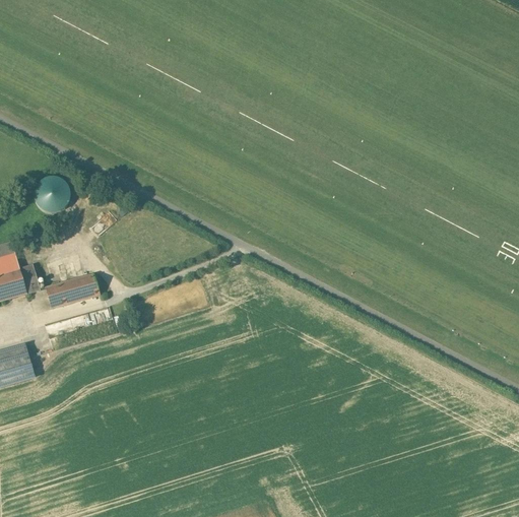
[(49,211),(56,212),(62,210),(67,206),(70,200),(71,194),(70,188),(68,183),(64,179),(59,177),(53,176),(48,177),(42,180),(38,185),(36,191),(36,198),(39,204),(43,208),(49,211)]
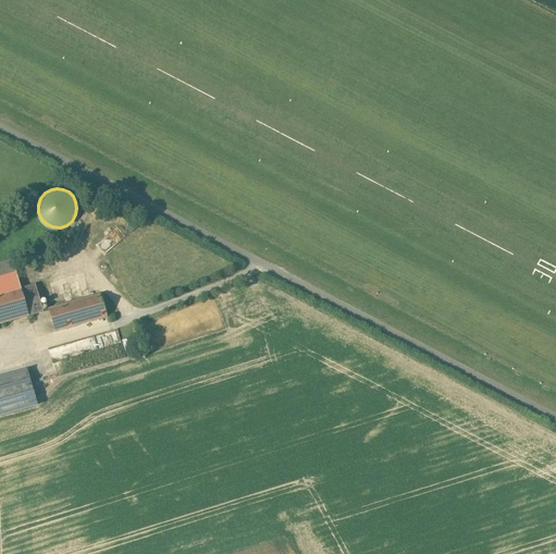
[(104,249),(126,234),(120,225),(98,241),(104,249)]
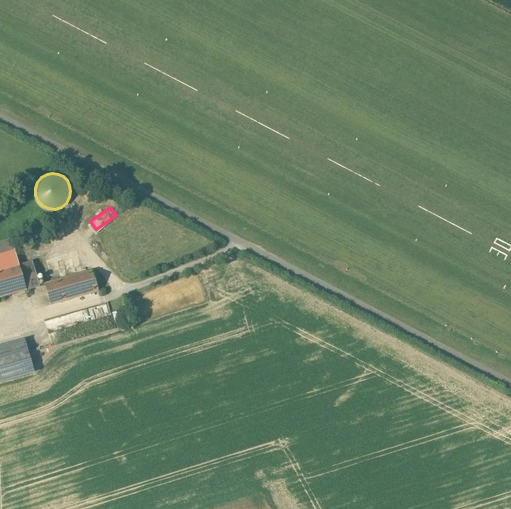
[(11,236),(0,239),(0,268),(19,263),(11,236)]
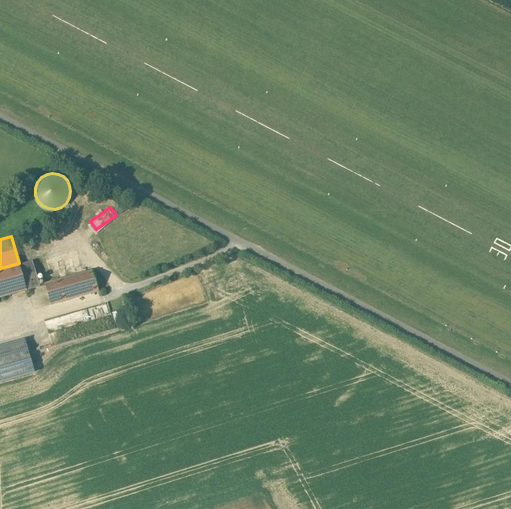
[(32,259),(19,263),(27,288),(40,284),(32,259)]
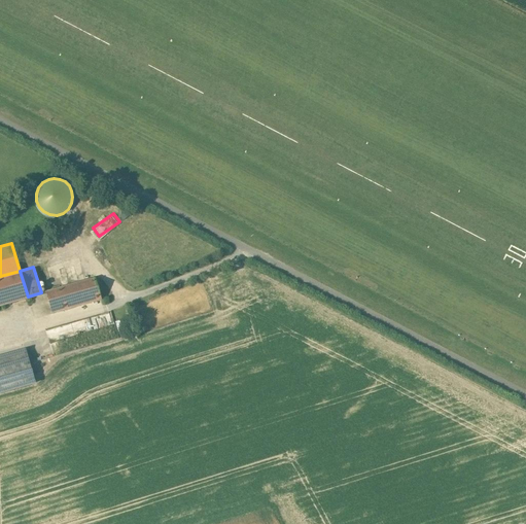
[(20,271),(0,276),(0,304),(28,297),(20,271)]
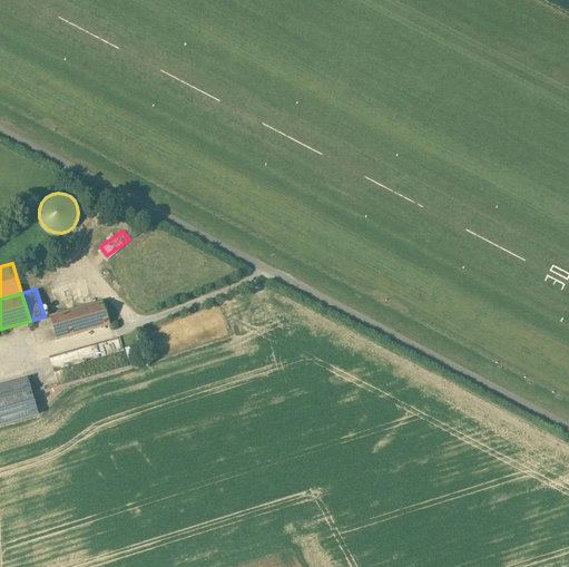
[(104,300),(50,314),(57,336),(110,322),(104,300)]
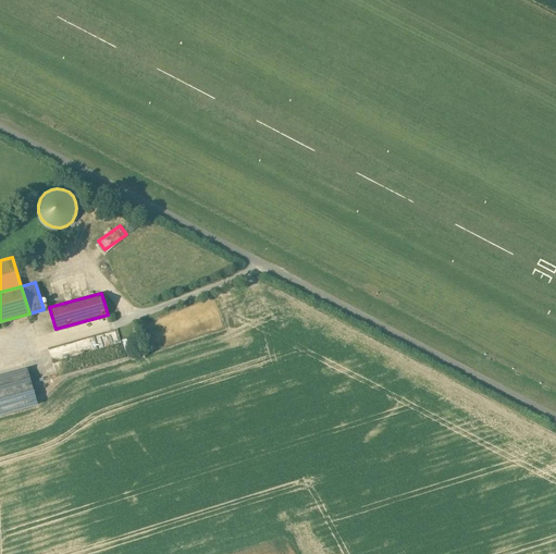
[(120,328),(51,345),(56,360),(70,356),(73,367),(126,353),(120,328)]
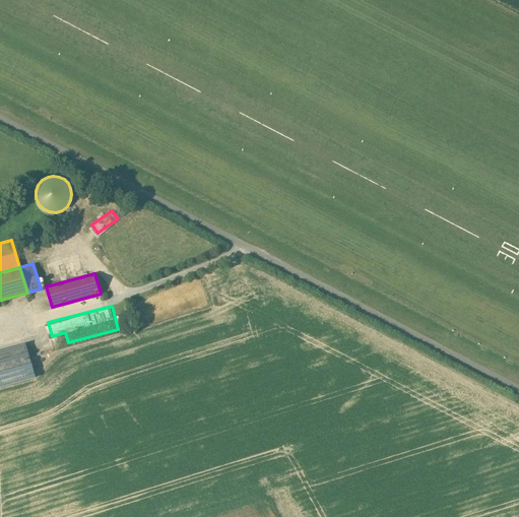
[(26,343),(0,350),(0,386),(37,377),(26,343)]
